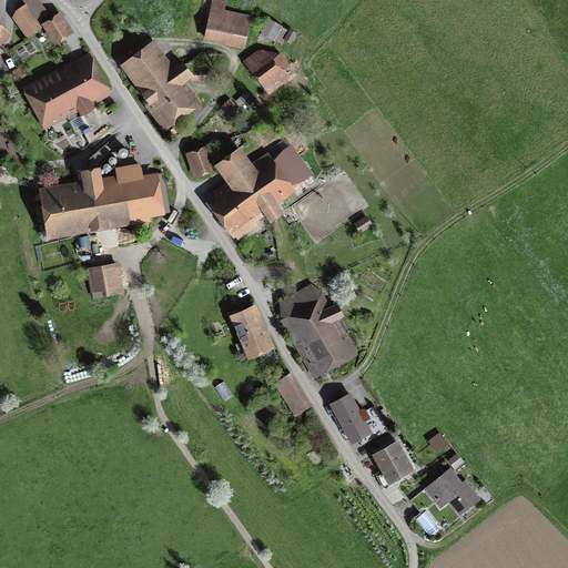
[(206,0),(200,0),(193,30),(200,31),(206,0)]
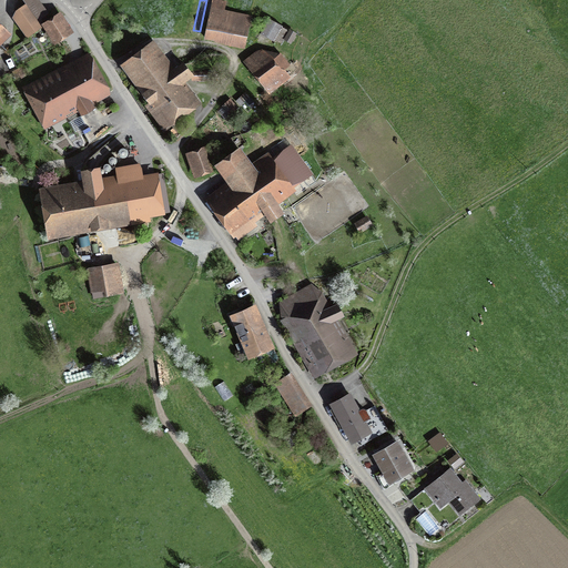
[(227,0),(226,0),(210,0),(203,39),(245,48),(252,14),(226,9),(227,0)]
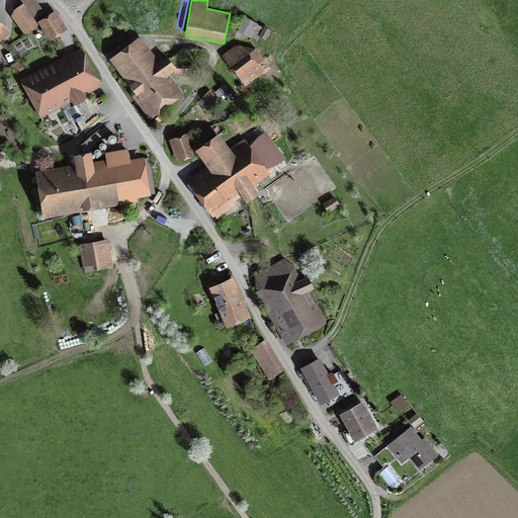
[(9,14),(25,30),(36,19),(20,3),(9,14)]
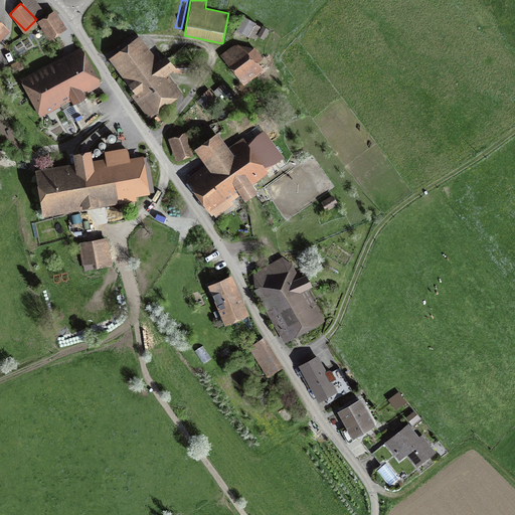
[(53,12),(41,19),(51,35),(62,28),(53,12)]
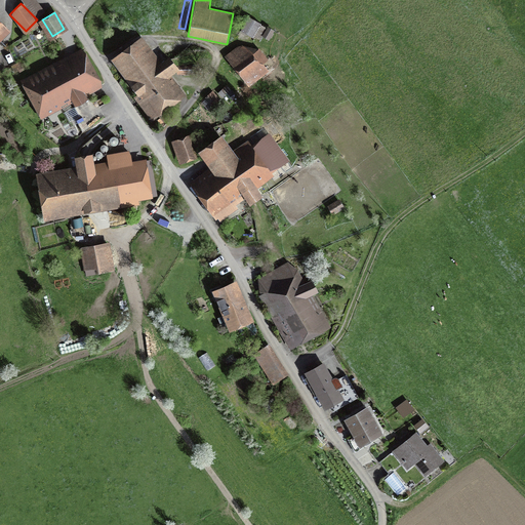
[(263,23),(245,13),(237,30),(253,38),(263,23)]
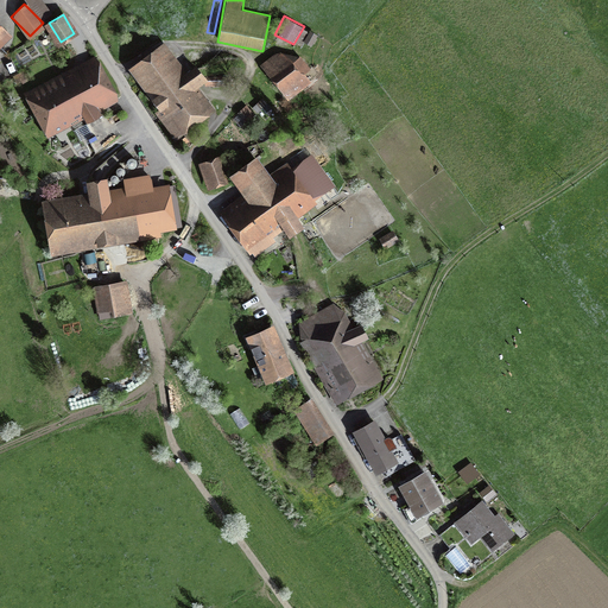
[(0,52),(16,38),(0,21),(0,52)]
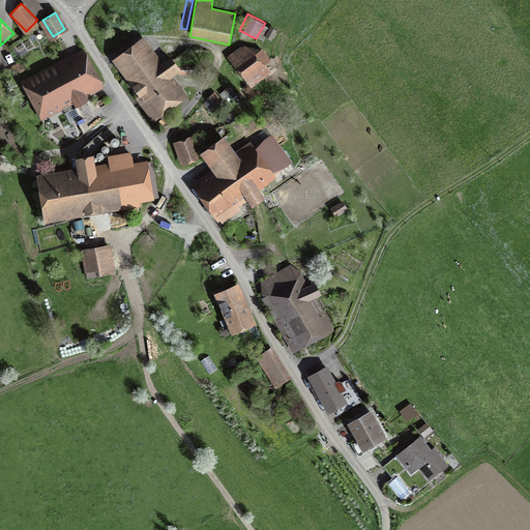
[(277,29),(269,25),(264,37),(272,40),(277,29)]
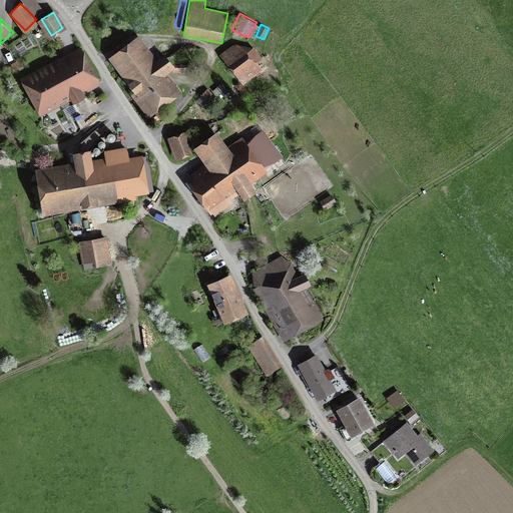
[(137,40),(115,56),(152,107),(175,91),(162,72),(171,65),(163,54),(152,61),(137,40)]
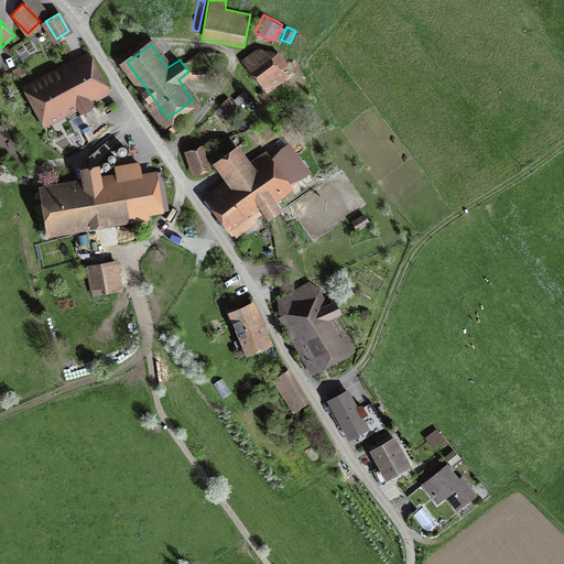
[(261,46),(242,61),(266,93),(286,77),(281,71),(289,65),(279,51),(270,57),(261,46)]
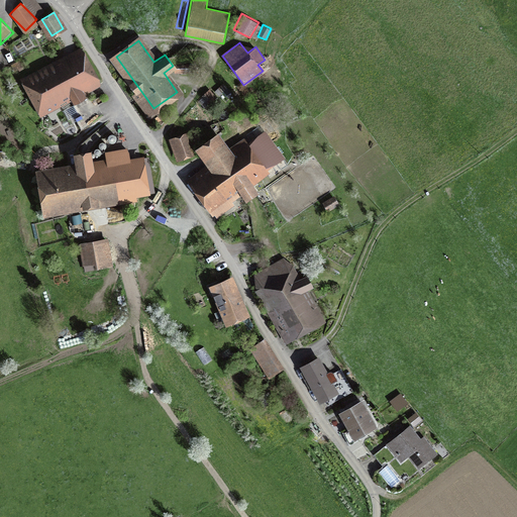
[(35,97),(91,66),(82,47),(25,79),(35,97)]
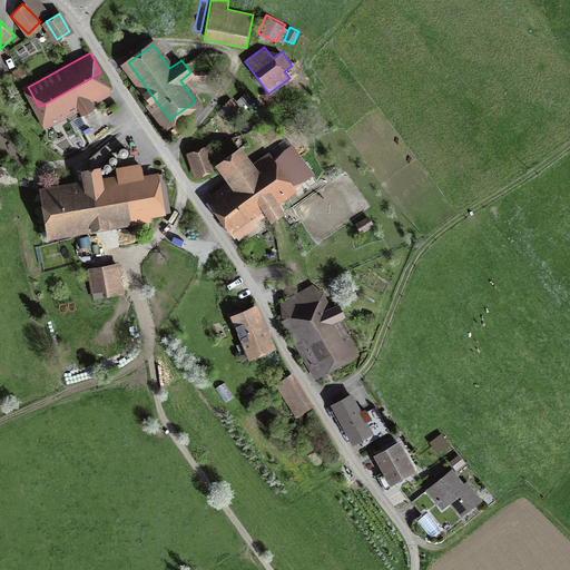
[(100,72),(39,107),(51,128),(112,94),(100,72)]
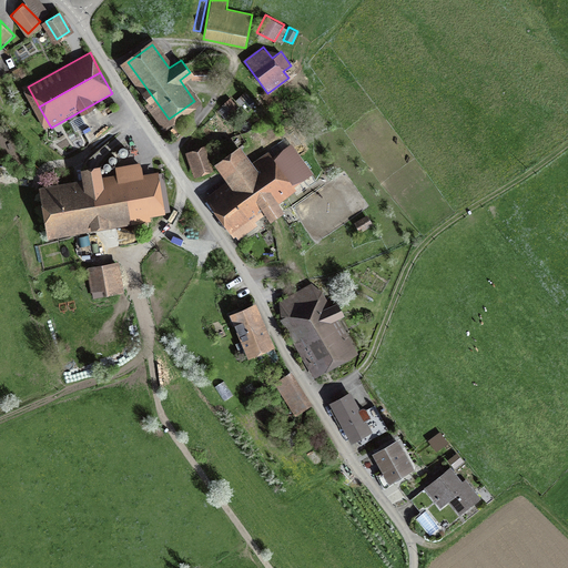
[(237,107),(230,100),(225,105),(232,112),(237,107)]
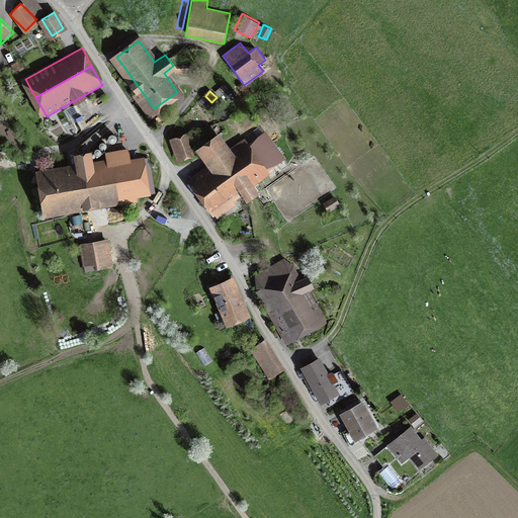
[(87,97),(76,104),(80,115),(76,117),(83,131),(104,116),(96,100),(87,97)]
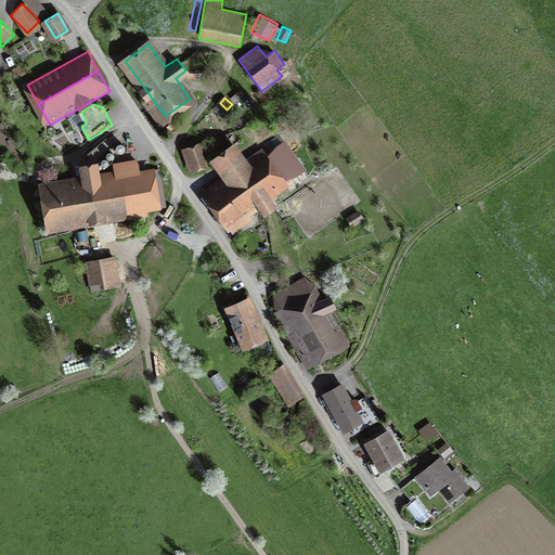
[(229,183),(209,197),(229,224),(255,206),(263,218),(276,209),(268,197),(307,169),(284,139),(255,159),(241,140),(213,160),(229,183)]
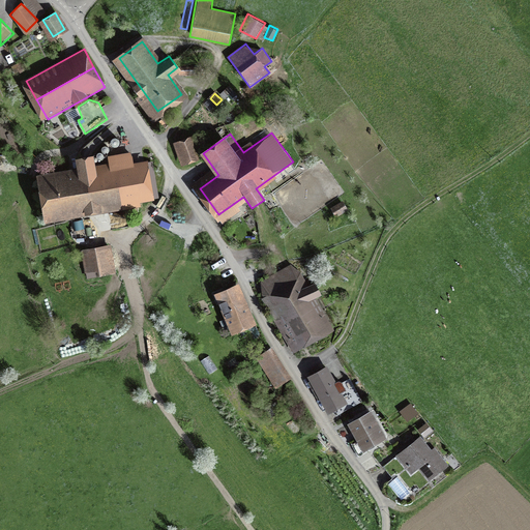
[(190,137),(175,143),(183,164),(199,158),(190,137)]
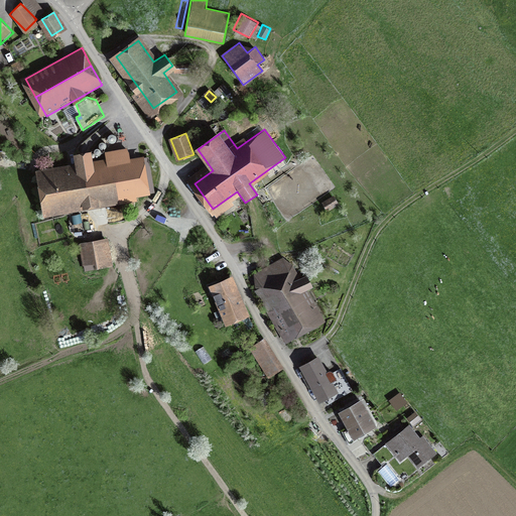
[(76,164),(36,171),(44,219),(139,203),(138,197),(156,194),(150,155),(135,158),(133,147),(108,152),(109,158),(93,161),(92,152),(74,155),(76,164)]
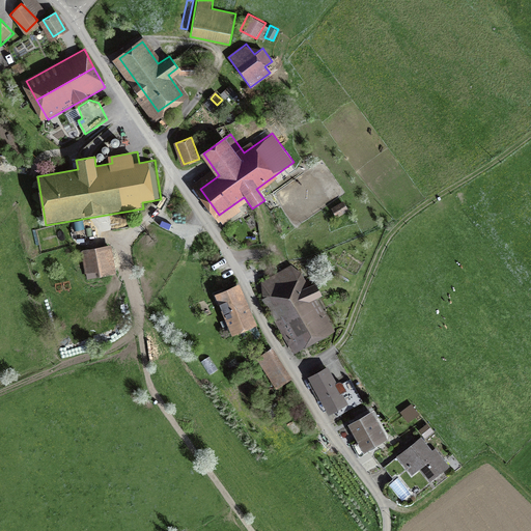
[(341,202),(333,207),(338,215),(346,210),(341,202)]
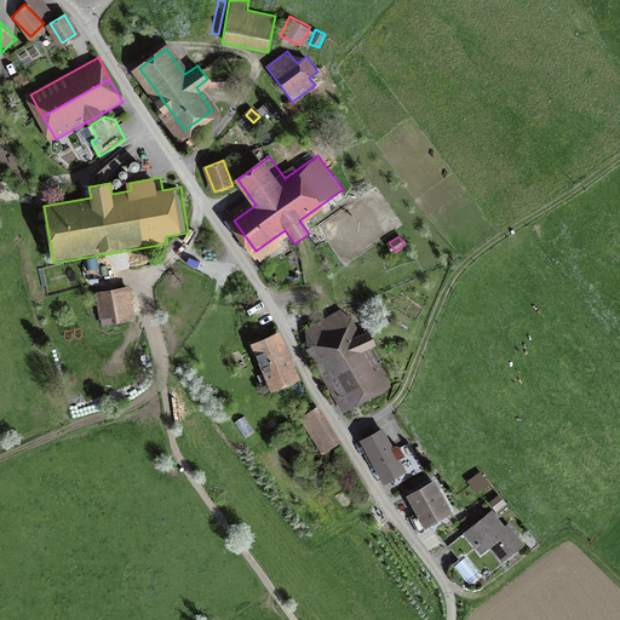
[(131,287),(93,294),(98,321),(136,315),(131,287)]
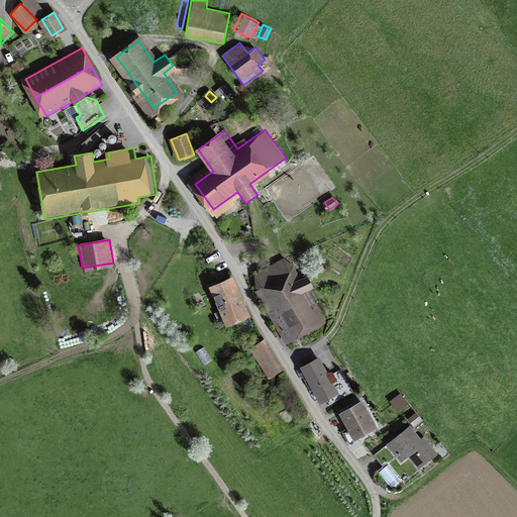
[(277,280),(303,328),(320,319),(305,290),(313,286),(307,276),(296,282),(291,273),(277,280)]
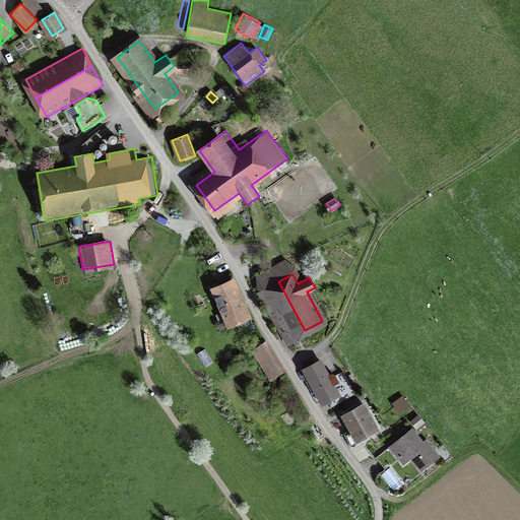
[(305,330),(278,281),(276,277),(264,283),(281,315),(277,317),(289,338),(305,330)]
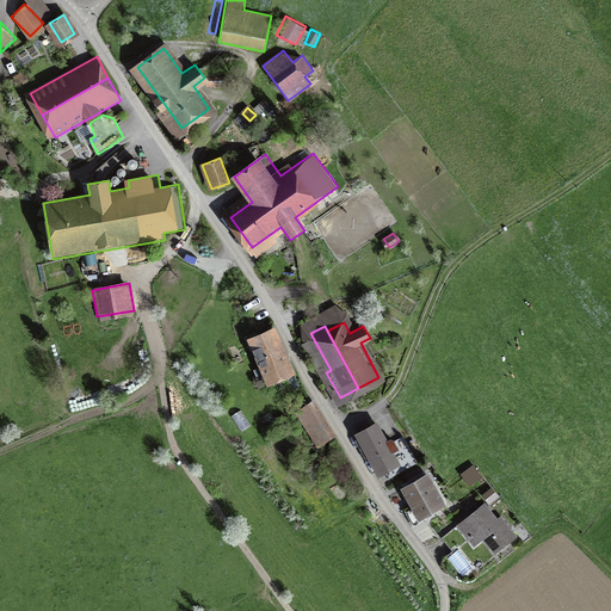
[(272,327),(244,339),(261,387),(291,375),(272,327)]
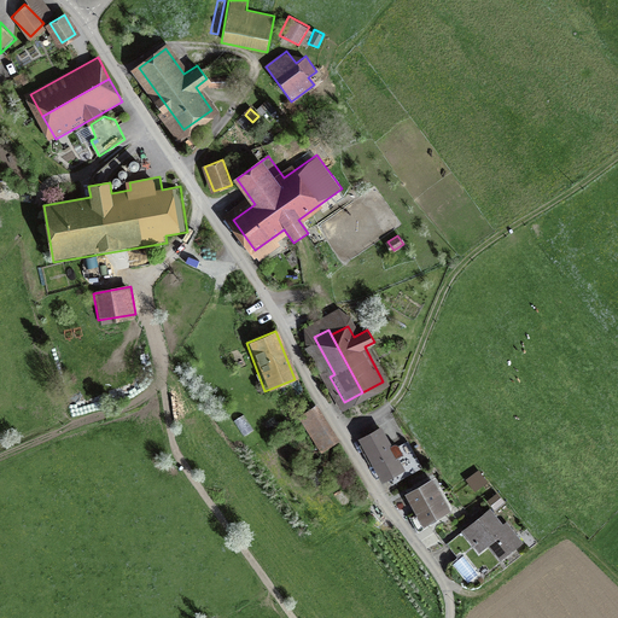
[(318,403),(298,415),(321,453),(340,442),(318,403)]
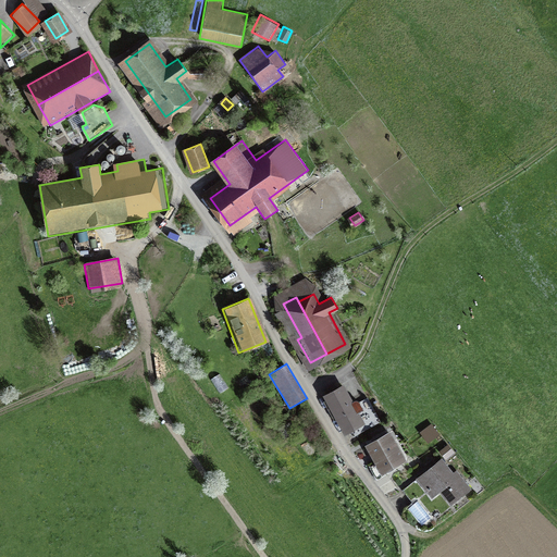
[(344,386),(324,397),(344,432),(359,423),(363,431),(381,421),(368,396),(354,404),(344,386)]
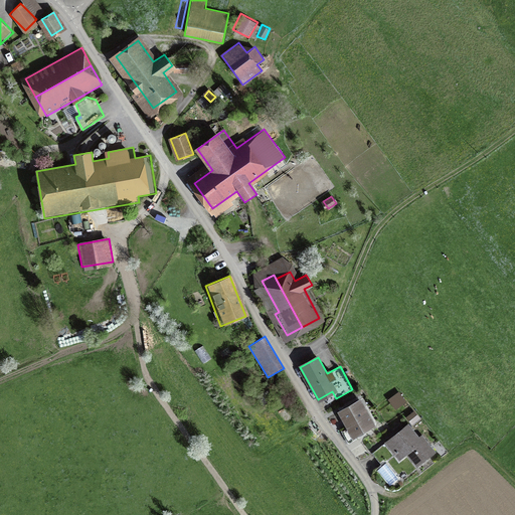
[(271,389),(259,395),(263,403),(275,398),(271,389)]
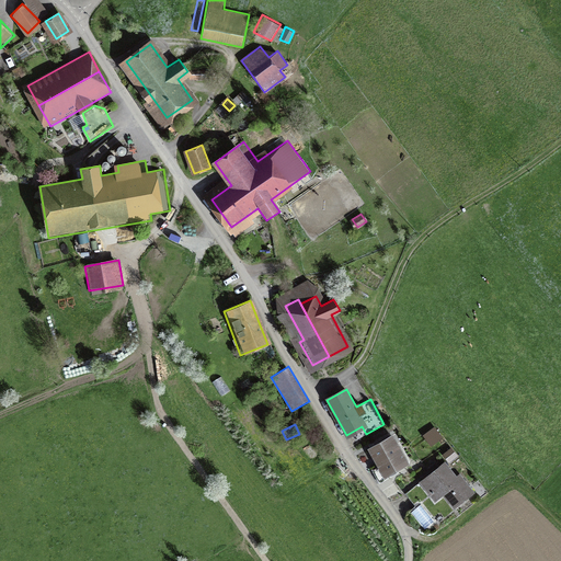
[(432,445),(444,437),(435,425),(424,434),(432,445)]
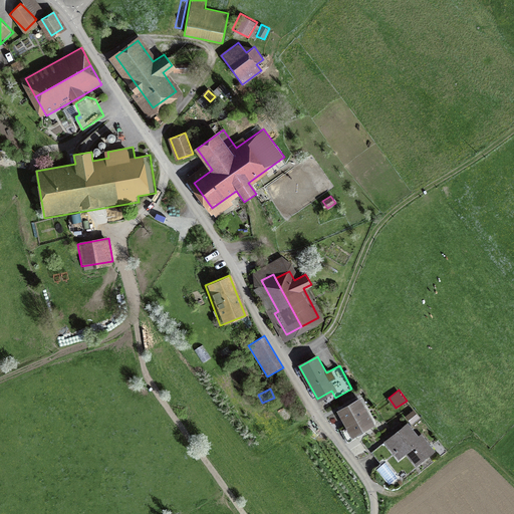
[(366,397),(343,409),(358,437),(381,425),(366,397)]
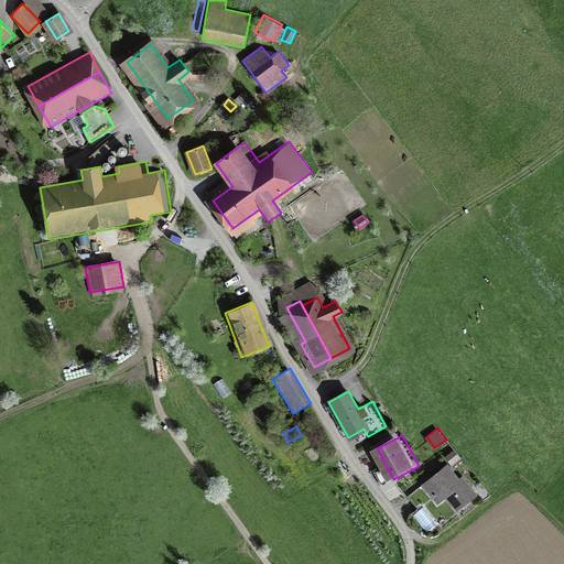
[(462,457),(456,449),(447,455),(454,464),(462,457)]
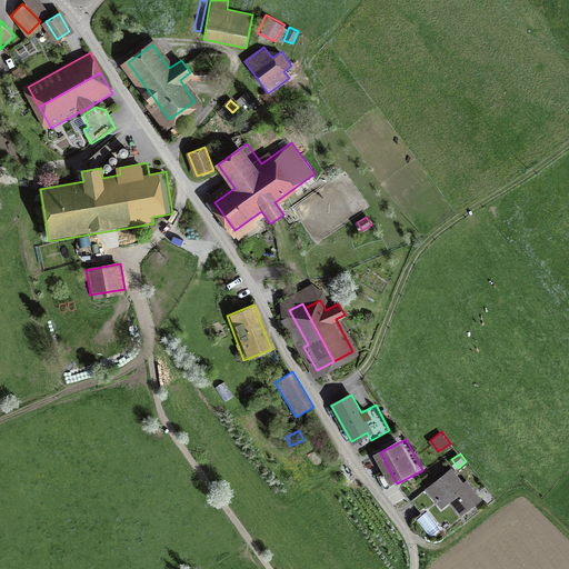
[(453,465),(410,500),(420,512),(433,502),(440,510),(458,497),(469,510),(481,500),(453,465)]
